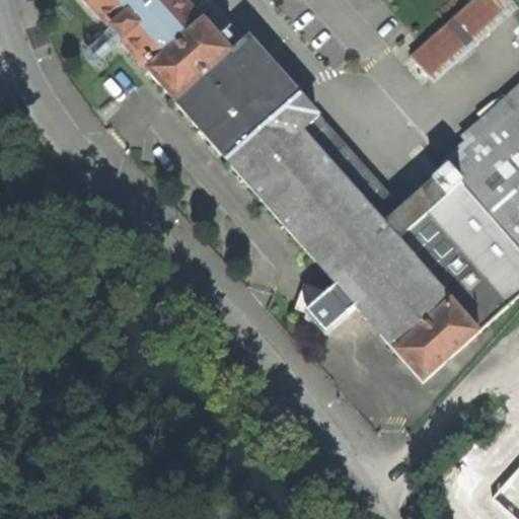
[(86,0),(229,160),(302,96),(216,0),(213,0),(197,13),(186,0),(86,0)]
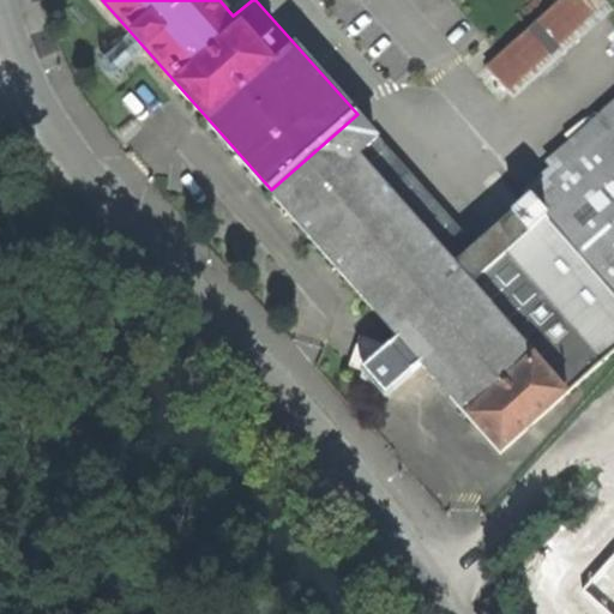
[(559,0),(487,66),(509,90),(606,5),(601,0),(559,0)]
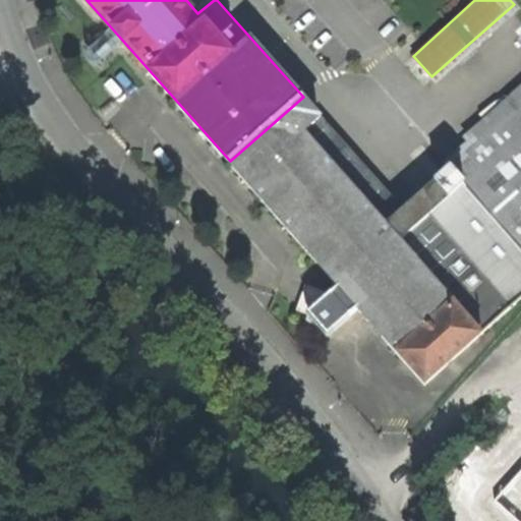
[(398,204),(303,97),(230,161),(340,286),(335,292),(316,286),(309,312),(307,319),(316,320),(327,333),(358,306),(426,383),(512,305),(416,199),(409,206),(404,200),(398,204)]
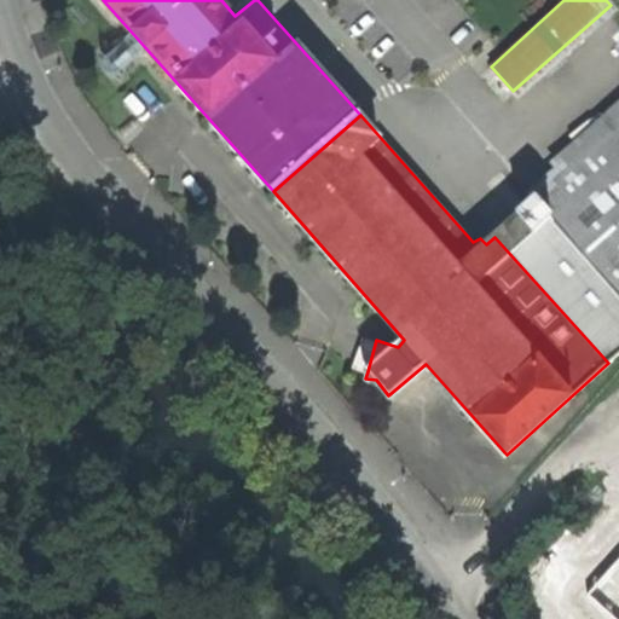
[(618,291),(618,126),(537,198),(618,291)]
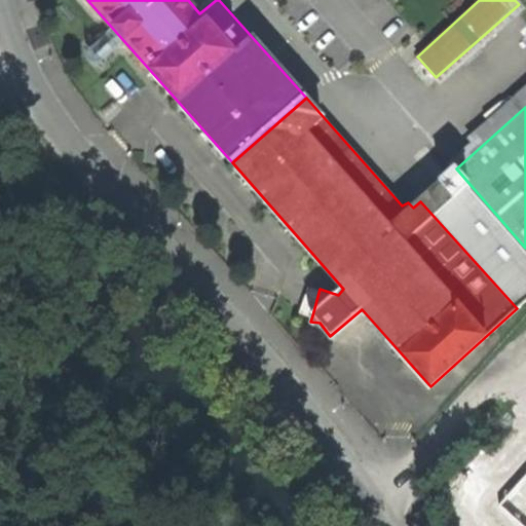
[(300,311),(312,315),(320,289),(308,285),(303,300),(300,311)]
